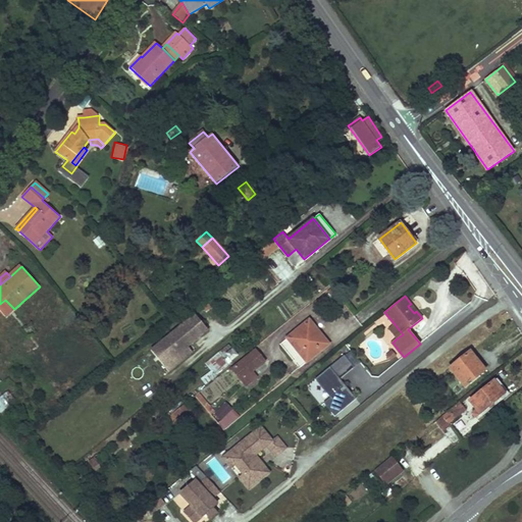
[(0,310),(5,317),(14,309),(5,300),(0,304),(0,310)]
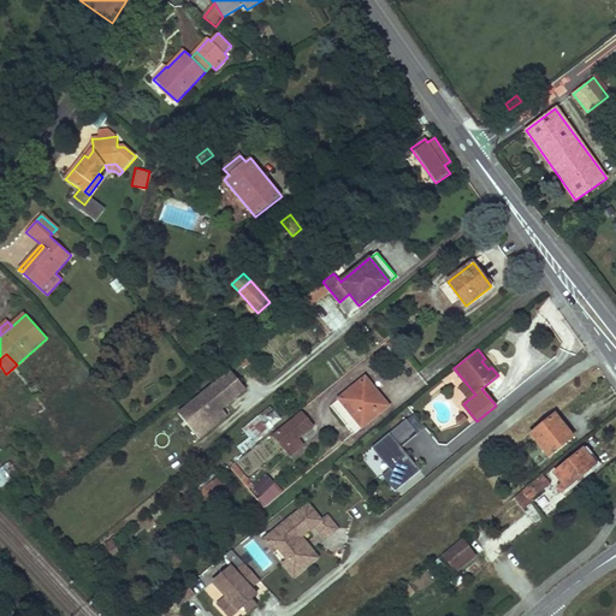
[(491,367),(485,359),(481,361),(489,369),(491,367)]
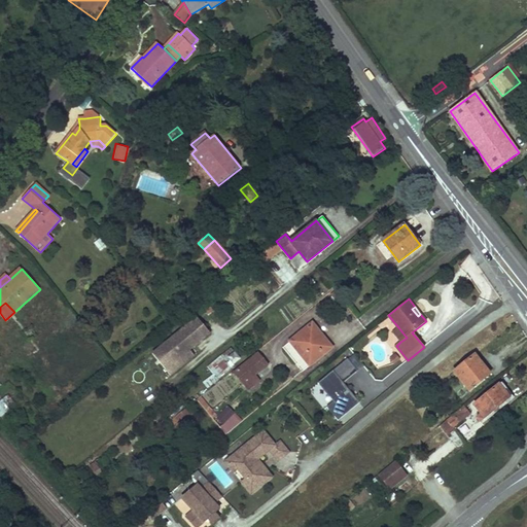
[(211,332),(198,317),(191,322),(205,338),(211,332)]
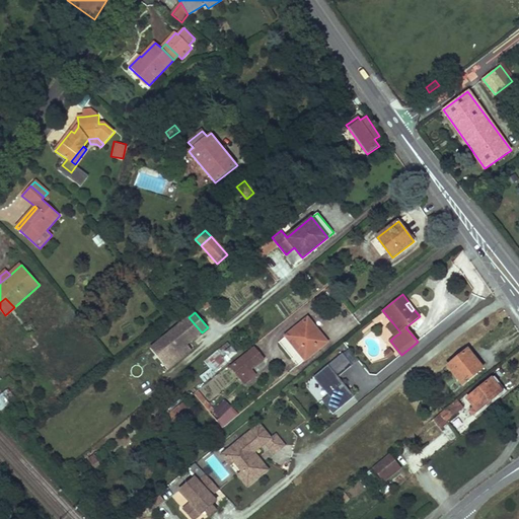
[(202,332),(189,317),(150,348),(168,369),(175,363),(170,357),(188,344),(202,332)]
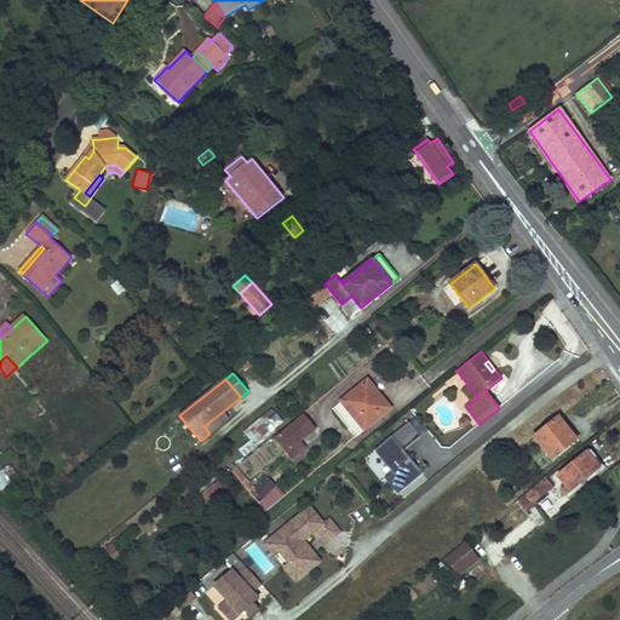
[(367,382),(340,402),(363,431),(390,409),(367,382)]
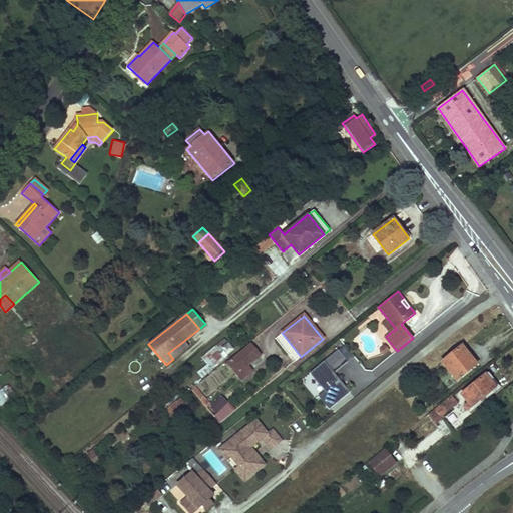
[(396,329),(388,319),(382,324),(390,333),(396,329)]
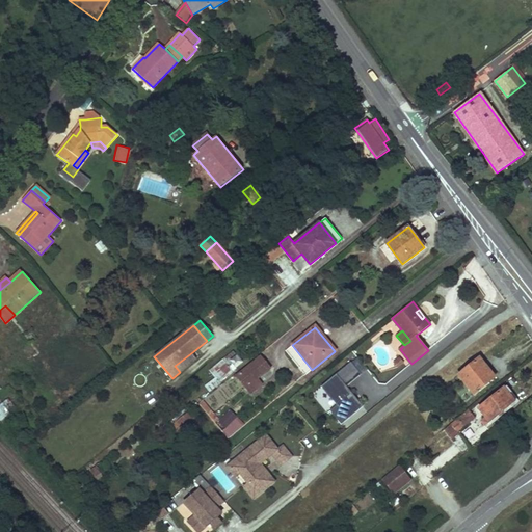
[(236,351),(208,367),(214,378),(205,383),(206,387),(244,367),(236,351)]
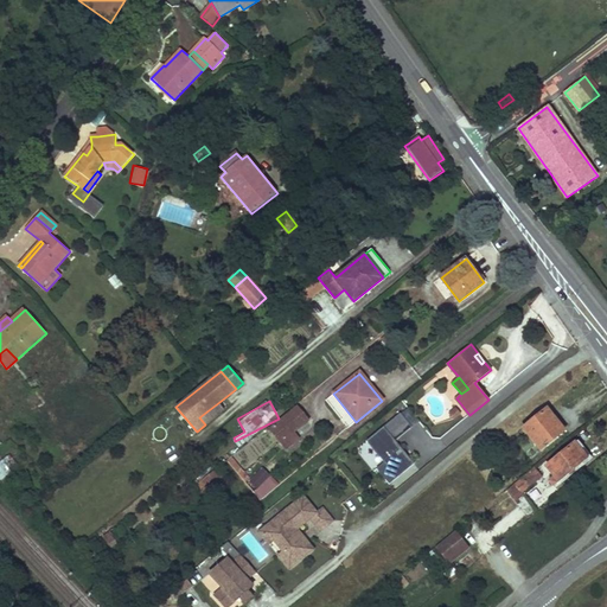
[(205,425),(224,409),(219,402),(199,417),(205,425)]
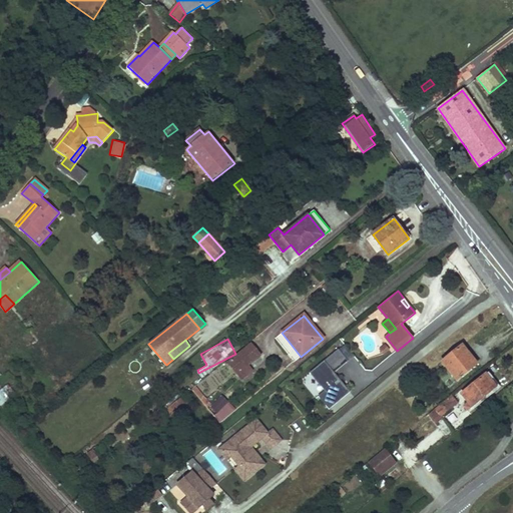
[(250,345),(227,363),(236,374),(247,365),(260,356),(250,345)]
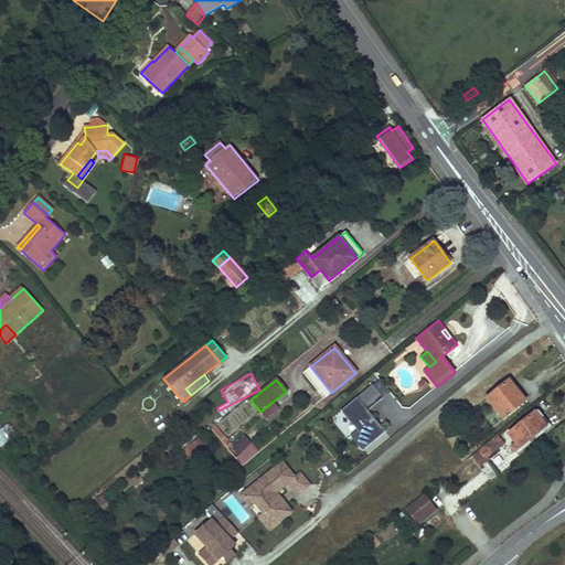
[(510,381),(487,398),(503,418),(525,401),(510,381)]
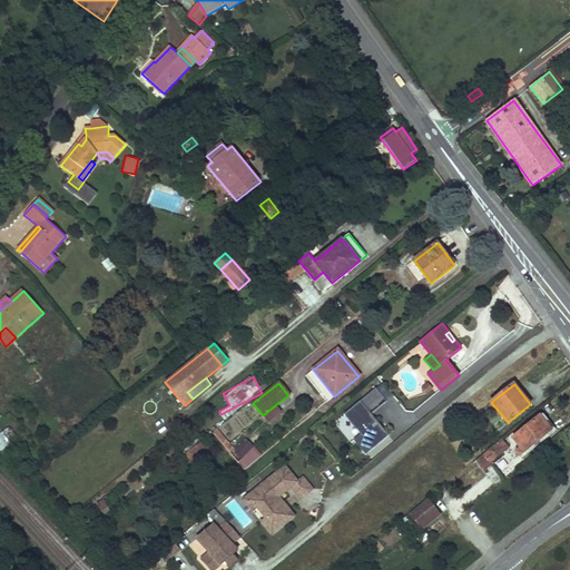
[(355,439),(367,453),(391,434),(376,415),(373,418),(371,414),(373,412),(389,400),(377,386),(345,413),(362,433),(355,439)]
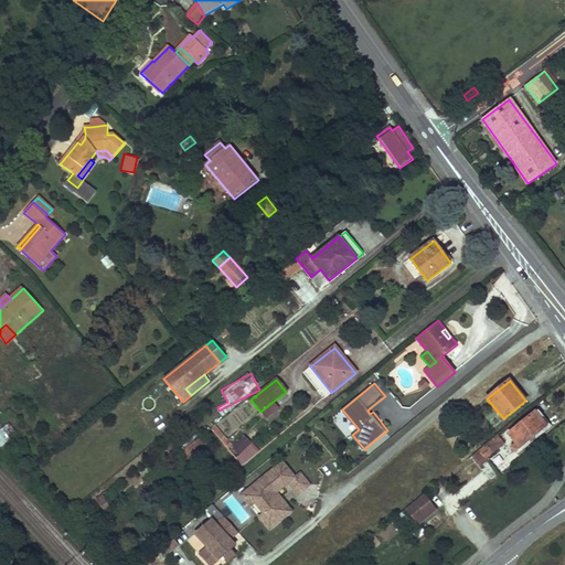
[(277,408),(273,402),(260,412),(265,417),(277,408)]
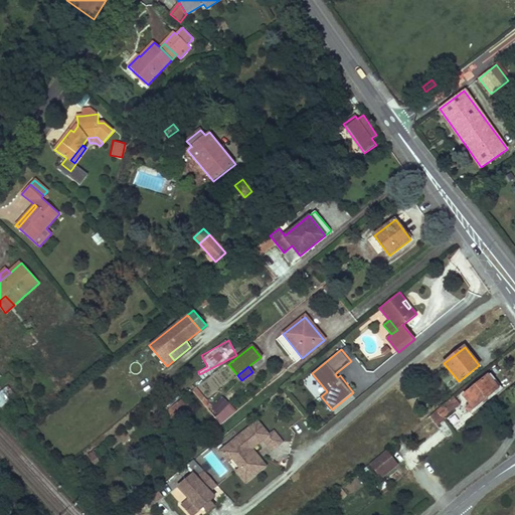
[(499,388),(488,375),(464,394),(471,404),(467,408),(469,411),(472,409),(474,407),(499,388)]
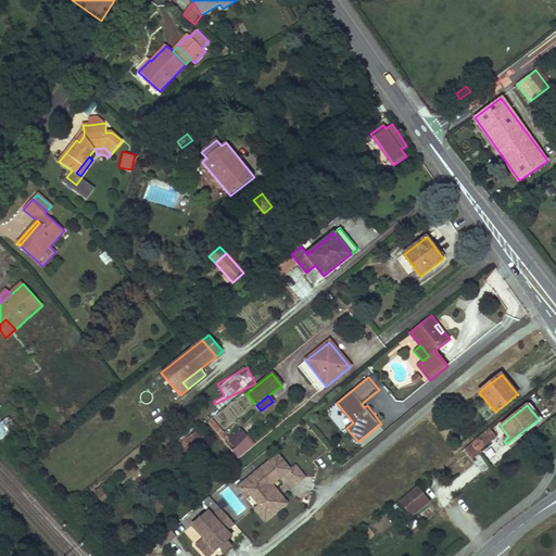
[(241,427),(225,441),(239,457),(255,443),(241,427)]
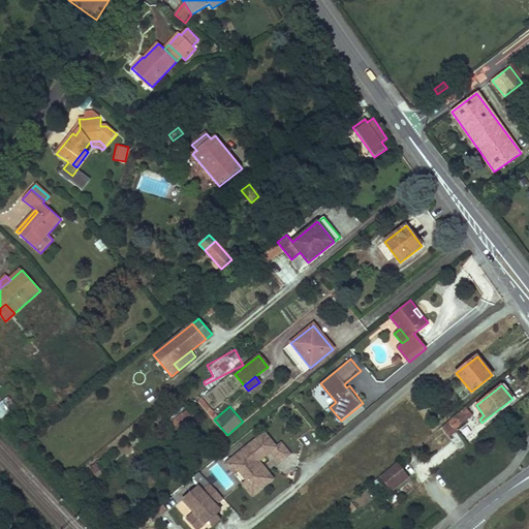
[(467,408),(449,422),(455,429),(473,415),(467,408)]
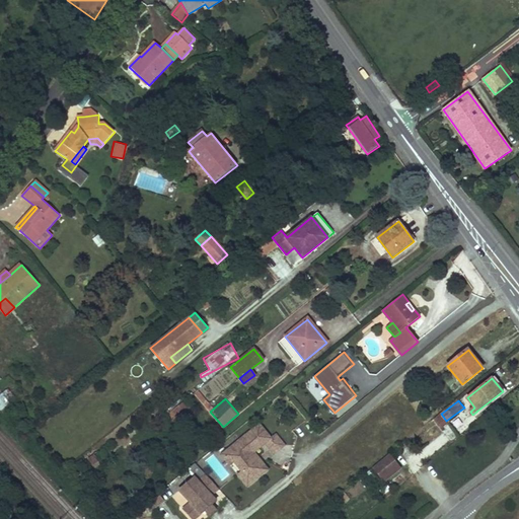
[(194,415),(183,401),(167,416),(177,428),(194,415)]
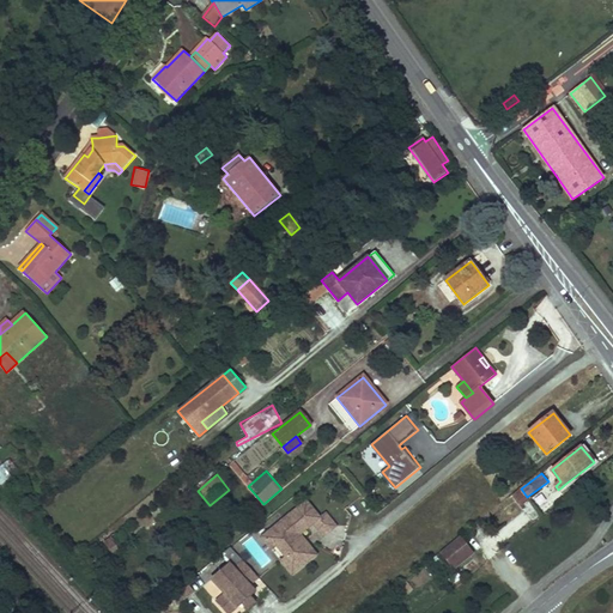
[(527,497),(521,489),(513,496),(520,505),(528,499),(527,497)]
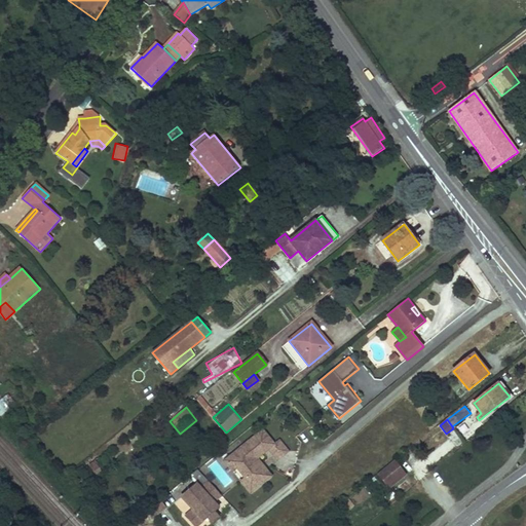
[(456,447),(463,442),(455,429),(448,434),(456,447)]
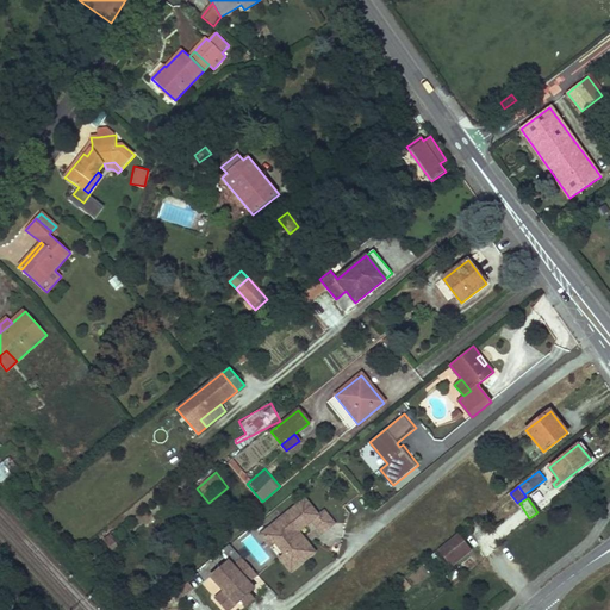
[(304,499),(260,534),(265,539),(272,533),(278,541),(275,543),(284,553),(291,562),(306,551),(293,535),(298,531),(311,521),(322,533),(332,523),(322,510),(317,515),(304,499)]
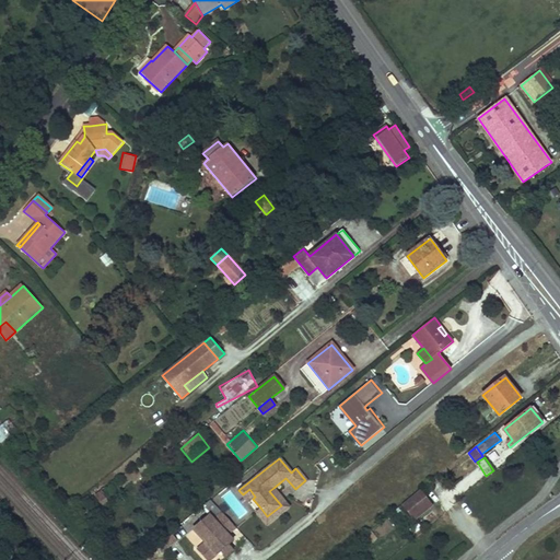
[(288,506),(273,488),(269,491),(281,505),(267,516),(260,508),(256,511),(266,524),(288,506)]
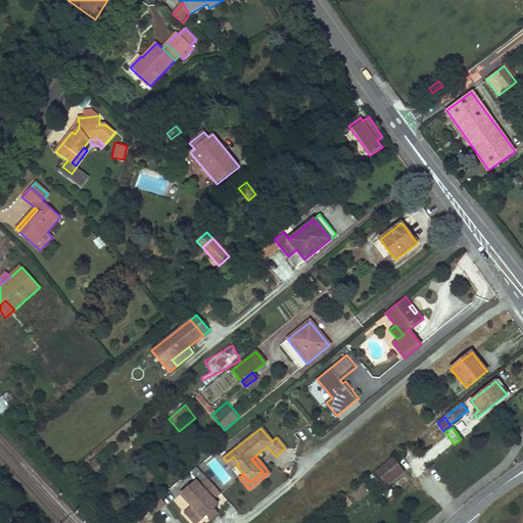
[(233,457),(227,462),(232,469),(236,466),(238,464),(233,457)]
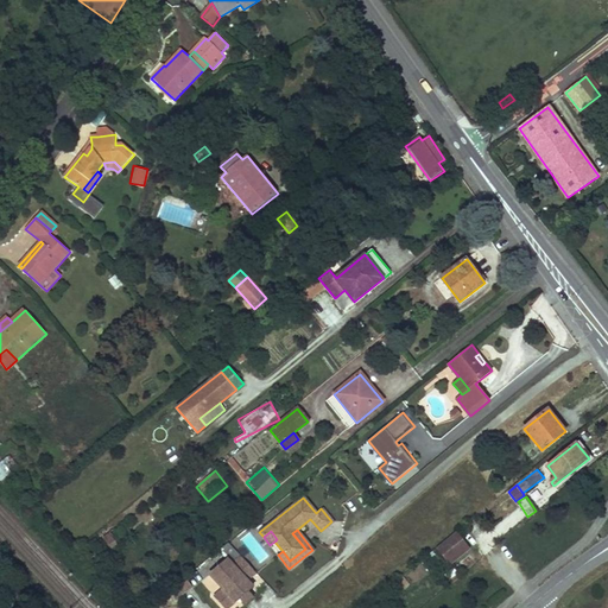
[(456,532),(438,546),(451,563),(469,550),(456,532)]
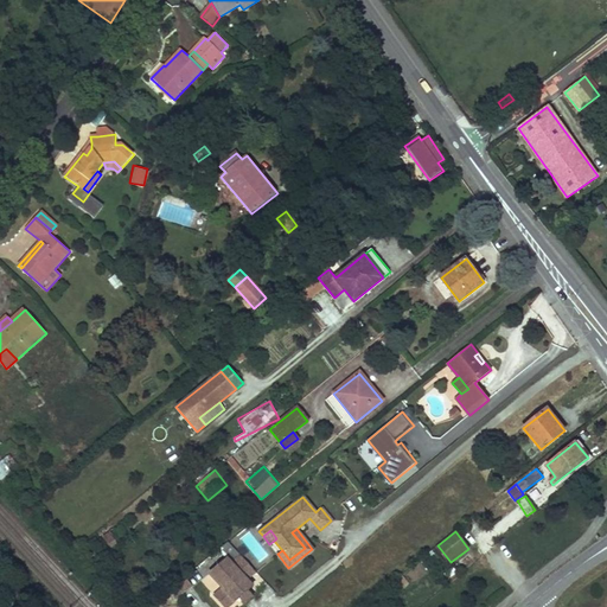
[(256,574),(242,557),(234,564),(229,558),(210,574),(223,589),(215,595),(224,606),(228,606),(238,599),(248,592),(253,587),(248,580),(256,574)]
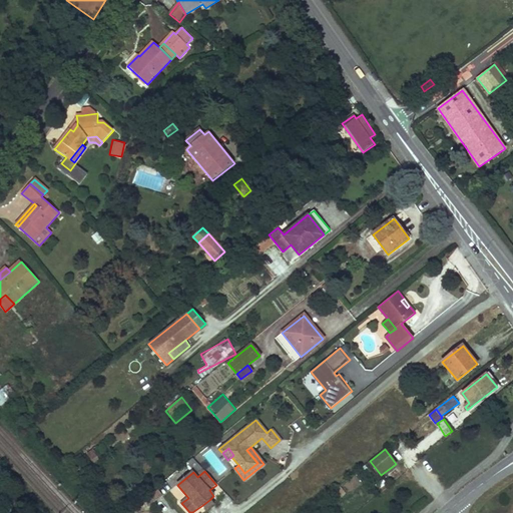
[(379,490),(381,492),(389,486),(387,483),(379,490)]
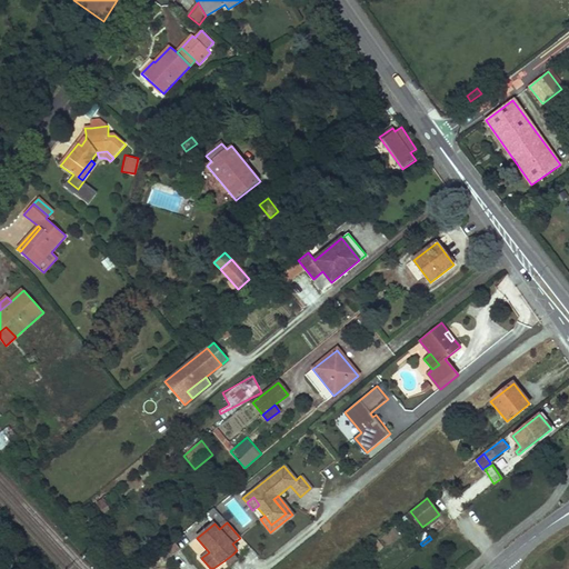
[(376,539),(368,546),(375,555),(382,548),(376,539)]
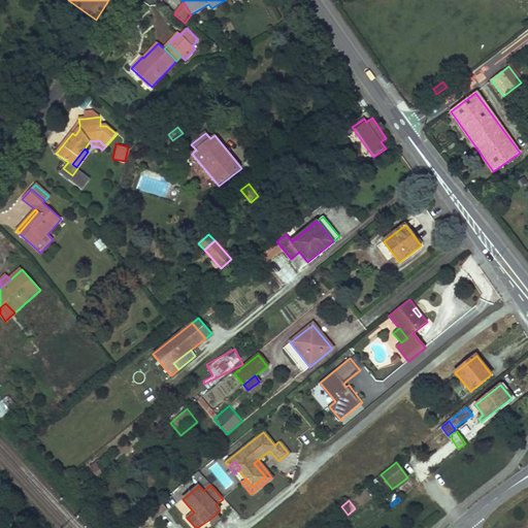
[(168,507),(163,501),(147,513),(154,520),(168,507)]
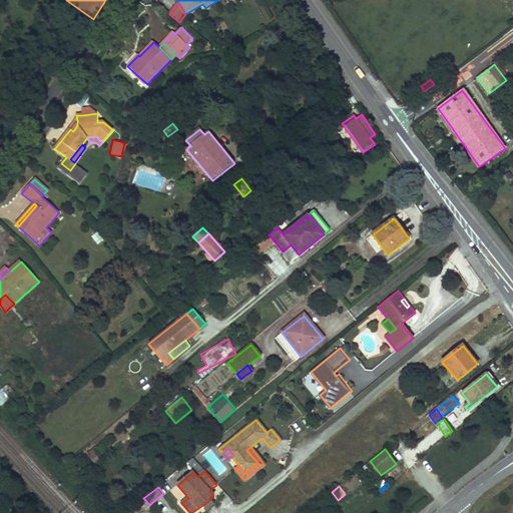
[(209,500),(201,506),(205,511),(213,505),(209,500)]
